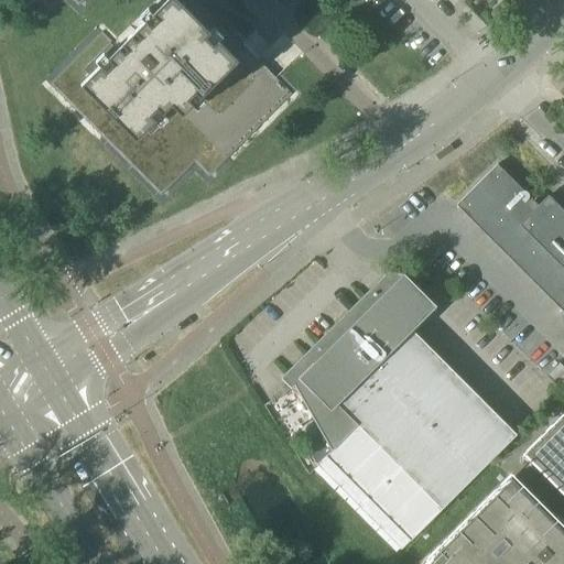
[(185,0),(164,0),(133,31),(117,49),(96,28),(44,79),(102,137),(97,142),(160,205),(193,172),(207,186),(231,163),(226,159),(291,95),(275,78),(246,50),(241,45),(231,34),(228,38),(226,40),(185,0)]
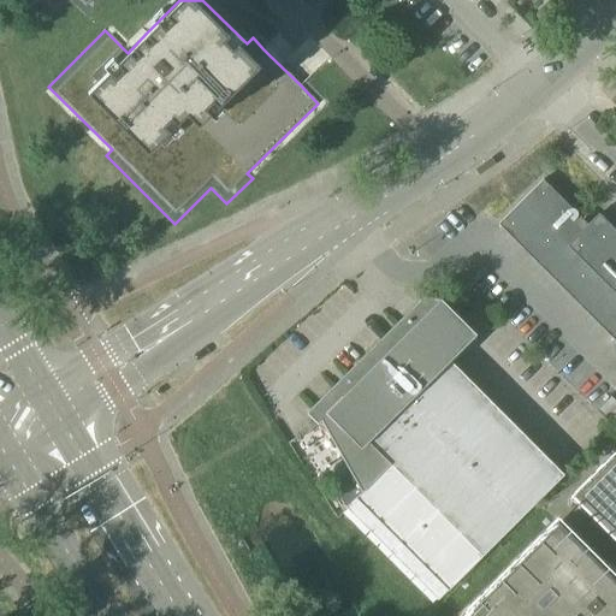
[(615,231),(598,213),(594,217),(587,225),(542,179),(498,224),(615,342),(615,231)]
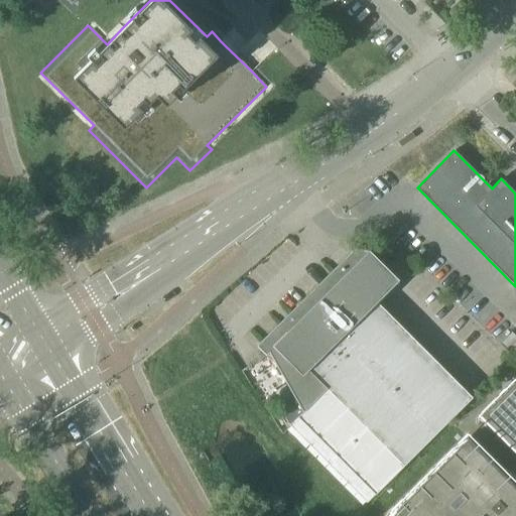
[(266,356),(268,353),(285,382),(291,393),(290,395),(288,397),(286,399),(285,401),(284,404),(284,406),(283,409),(283,412),(284,414),(284,417),(285,419),(287,422),(288,424),(290,426),(366,503),(472,398),(464,390),(376,302),(386,291),(398,280),(375,258),(368,250),(357,249),(355,249),(354,248),(347,255),(256,346),(266,356)]
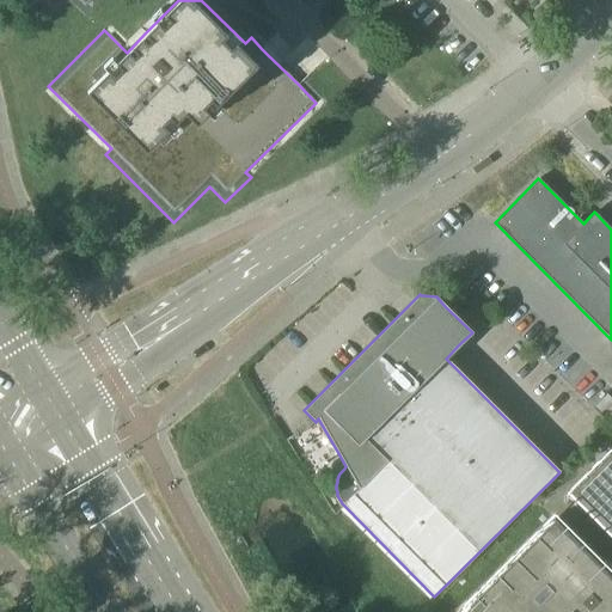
[(611,421),(611,399),(610,398),(606,395),(593,408),(610,424),(611,421)]
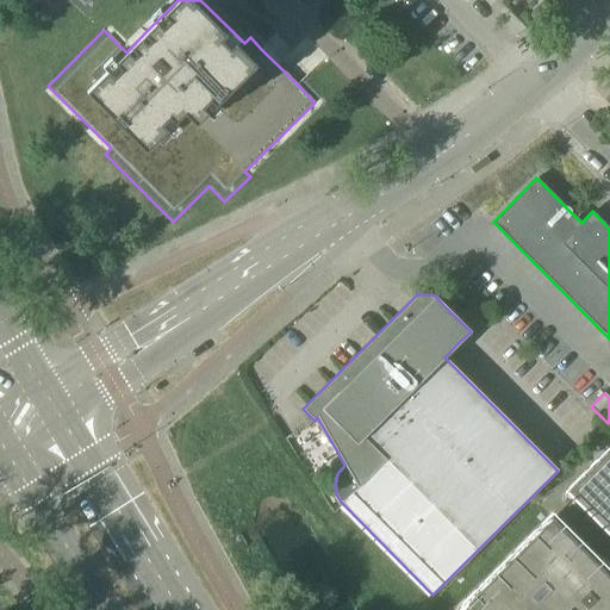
[(609,609),(609,449),(567,493),(609,536),(609,571),(609,572),(554,516),(460,609),(609,609)]
